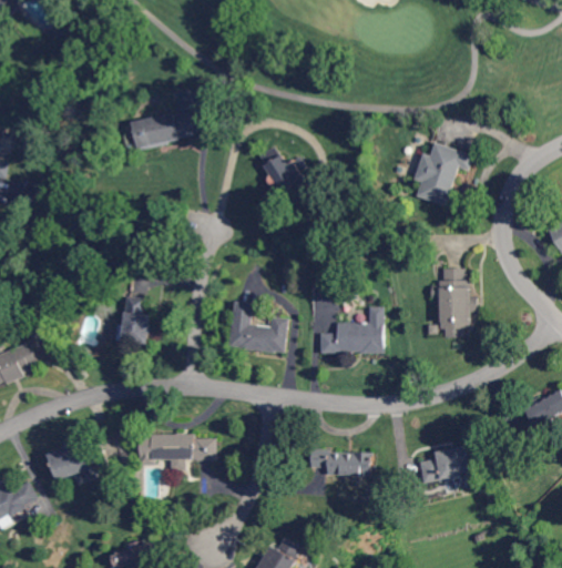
[(13,12),(9,18),(0,11),(0,0),(11,0),(19,4),(16,8),(14,10),(13,12)]
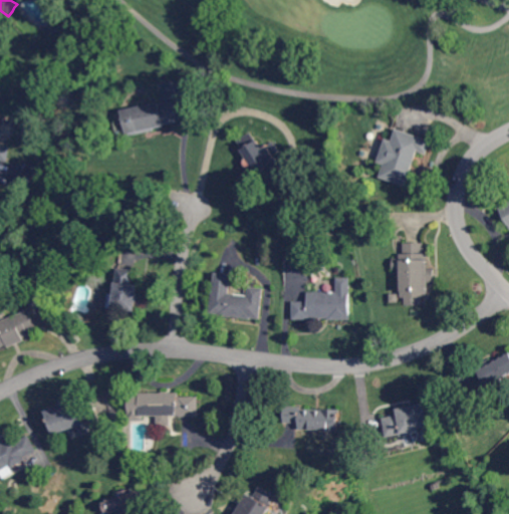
[(177,120),(171,121),(162,124),(162,125),(151,129),(146,130),(142,131),(130,134),(125,135),(124,133),(123,127),(121,119),(119,110),(123,109),(149,103),(157,101),(157,104),(158,104),(159,104),(171,101),(173,100),(177,120)]
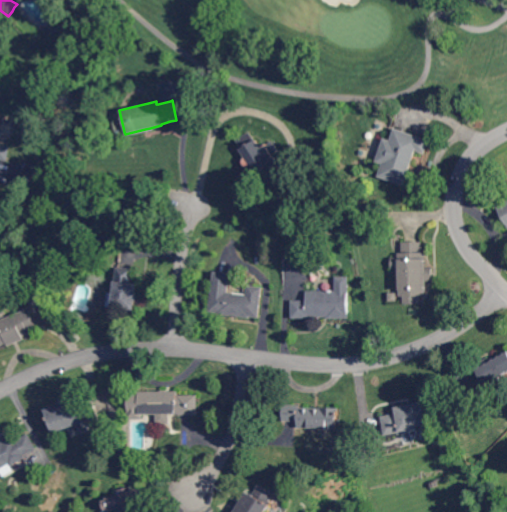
[(427,140),(427,141),(426,144),(422,153),(421,153),(413,150),(406,172),(413,175),(415,175),(412,182),(410,188),(381,178),(375,176),(380,163),(376,162),(374,161),(374,159),(375,159),(376,156),(380,142),(382,138),(388,140),(392,129),(392,128),(393,128),(394,129),(423,139),(425,140),(427,140)]
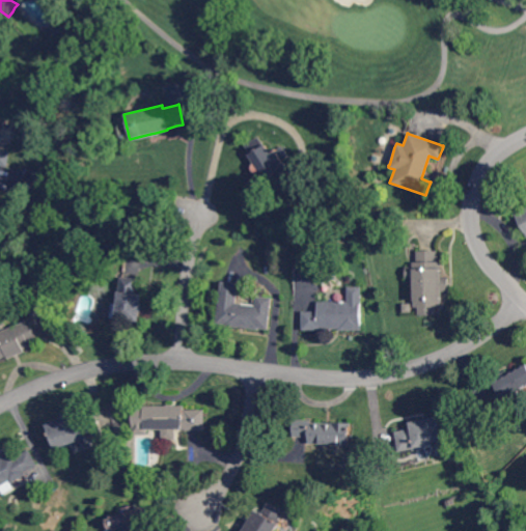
[(261,145),(264,144),(269,154),(280,146),(286,156),(280,160),(284,167),(285,166),(287,169),(293,178),(294,179),(276,191),(268,177),(263,180),(255,169),(254,167),(247,155),(249,154),(243,144),(256,137),(261,145)]
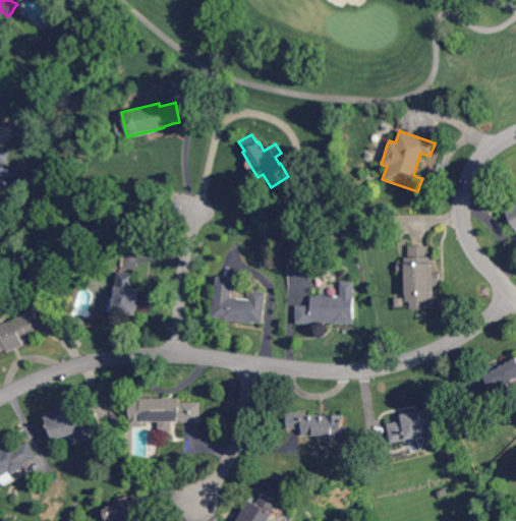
[(515,232),(514,233),(501,209),(513,203),(514,205),(515,203),(515,232)]
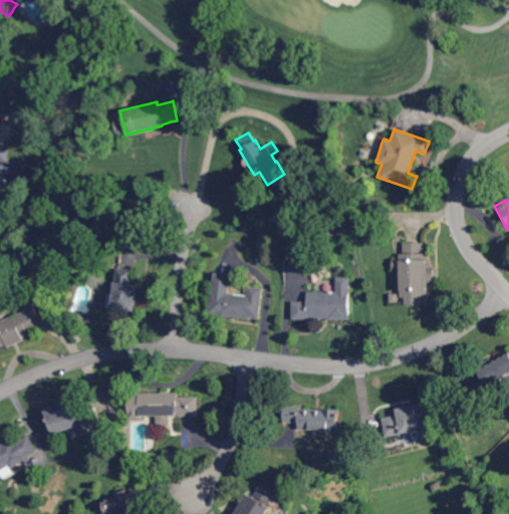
[(421,254),(423,254),(425,254),(425,268),(431,268),(431,273),(431,276),(431,283),(425,283),(426,298),(419,298),(419,306),(402,306),(402,298),(398,298),(398,271),(390,271),(390,259),(394,259),(397,259),(397,254),(400,254),(401,254),(400,244),(403,244),(418,244),(421,244),(421,248),(421,254)]
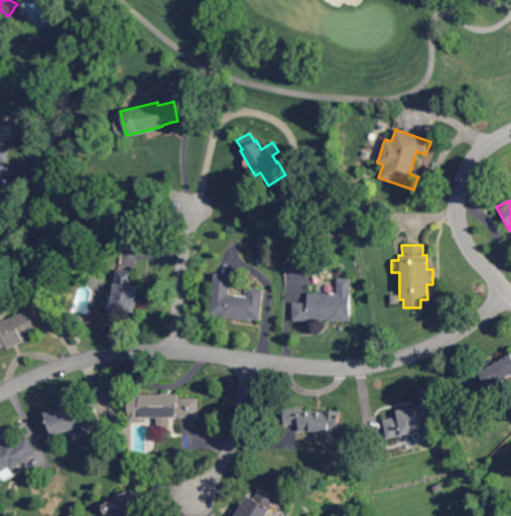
[(134,311),(130,311),(117,309),(112,309),(112,308),(112,307),(115,284),(116,273),(117,268),(117,269),(133,270),(132,279),(131,285),(137,285),(135,301),(135,303),(134,311)]
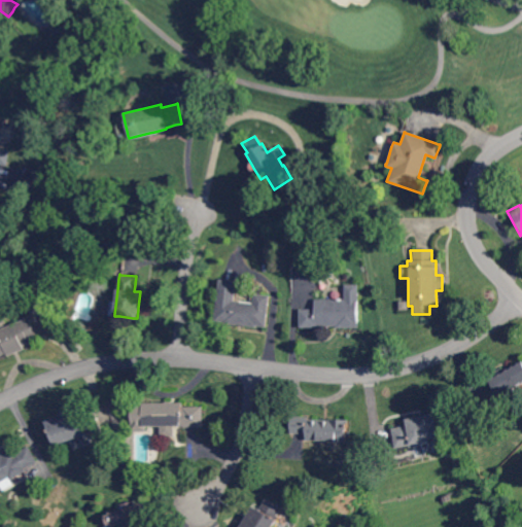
[(251,303),(252,295),(252,294),(255,294),(268,295),(264,326),(240,323),(239,323),(236,323),(217,321),(213,320),(214,316),(218,280),(218,279),(219,279),(220,280),(232,281),(234,281),(235,281),(234,291),(234,293),(233,301),(234,301),(251,303)]
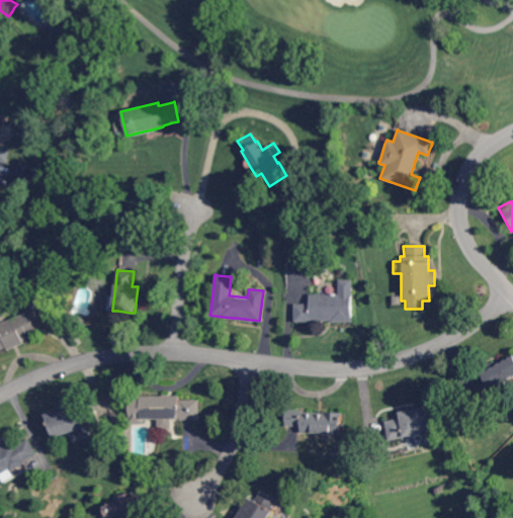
[(293,322),(293,306),(293,304),(306,304),(307,304),(309,304),(309,294),(314,294),(318,294),(332,294),(334,294),(337,294),(337,292),(336,280),(349,279),(349,280),(350,321),(328,321),(326,321),(306,322),(293,322)]
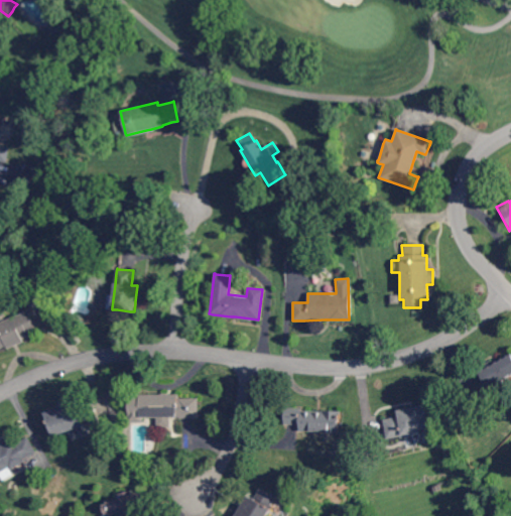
[(397,304),(388,304),(388,296),(397,295),(397,304)]
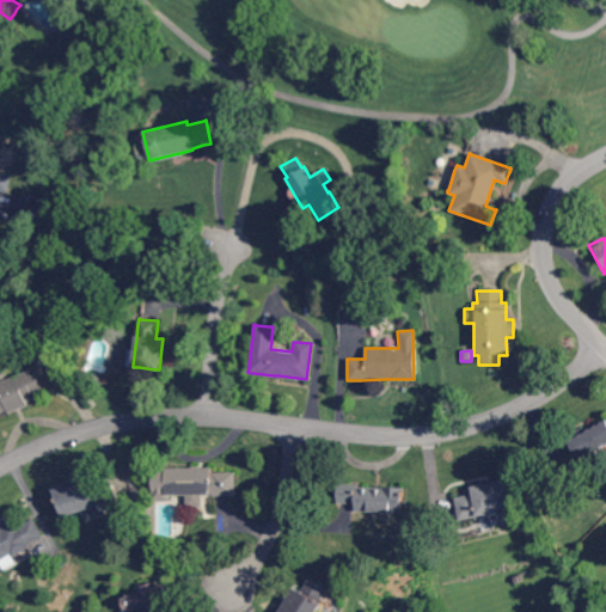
[(20,408),(19,409),(17,409),(16,410),(10,412),(7,408),(0,410),(0,383),(7,380),(19,375),(34,369),(36,368),(38,375),(43,387),(43,389),(44,390),(46,392),(26,401),(28,404),(29,405),(20,408)]
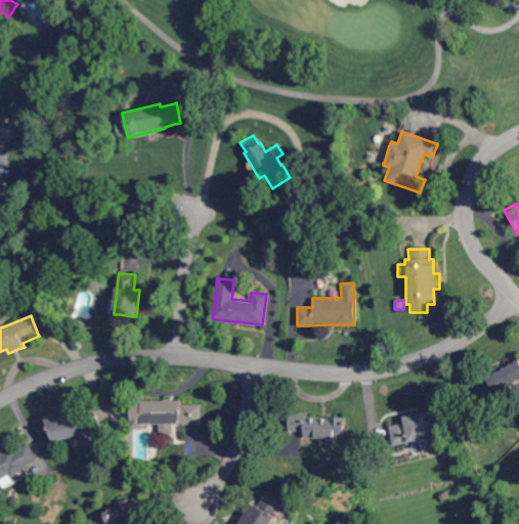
[(518,378),(516,380),(514,381),(512,382),(498,390),(495,391),(492,393),(491,392),(490,390),(490,389),(489,388),(489,387),(488,387),(484,379),(483,377),(481,374),(482,373),(494,365),(495,364),(499,369),(500,368),(502,367),(516,359),(518,364),(518,378)]
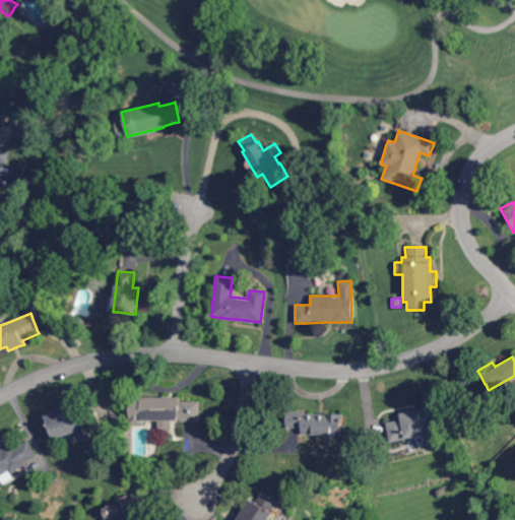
[(178,400),(193,400),(197,400),(197,420),(196,420),(195,420),(191,420),(180,420),(179,420),(177,420),(170,420),(170,430),(168,430),(166,430),(156,431),(156,430),(156,420),(155,420),(154,420),(142,420),(142,425),(129,426),(127,426),(127,403),(127,399),(138,399),(139,399),(139,397),(143,397),(158,397),(165,397),(178,397),(178,400)]
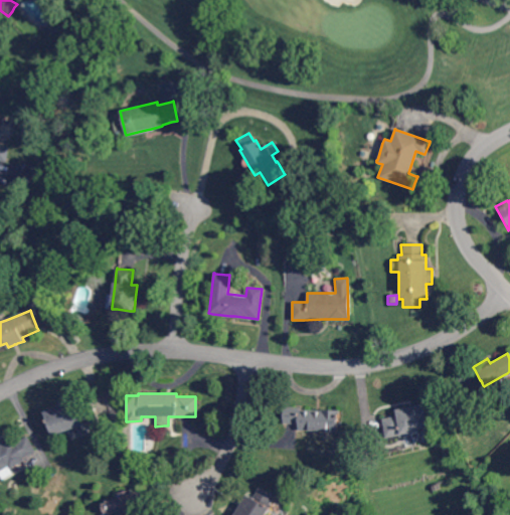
[(75,409),(91,404),(93,408),(97,419),(80,425),(73,427),(63,432),(57,434),(56,434),(53,435),(51,436),(45,417),(43,411),(45,410),(50,409),(56,406),(59,405),(60,405),(72,401),(75,409)]
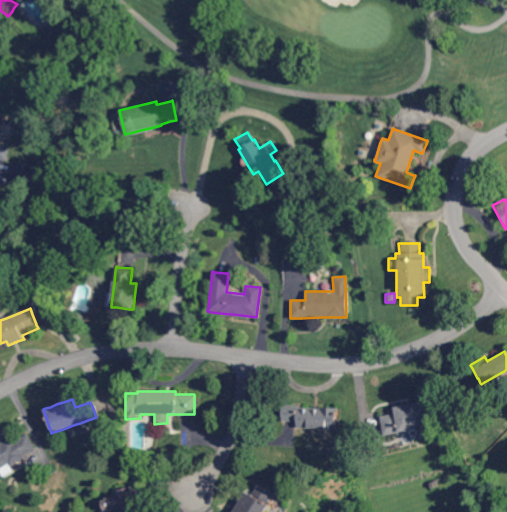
[(381,435),(381,434),(378,419),(377,418),(377,415),(389,413),(392,412),(391,407),(404,404),(406,404),(408,403),(413,402),(419,401),(421,409),(423,421),(424,423),(420,424),(414,425),(415,427),(410,428),(407,429),(398,431),(381,435)]
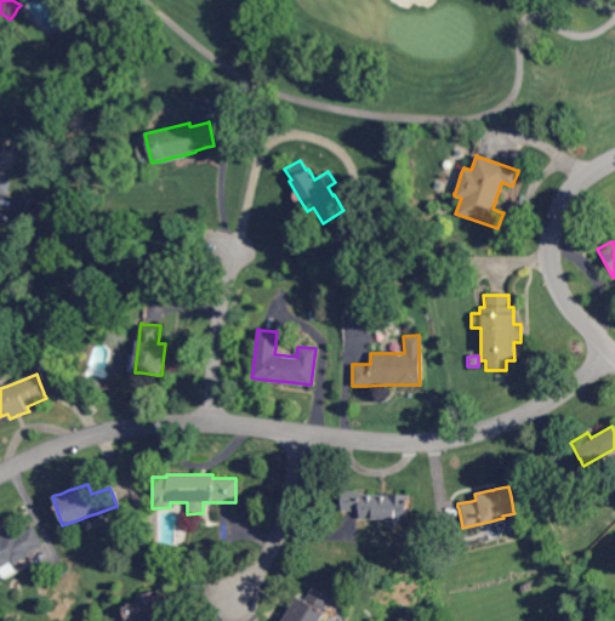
[(405,519),(403,519),(377,518),(373,518),(358,518),(358,510),(356,510),(341,510),(340,510),(341,490),(351,490),(360,491),(360,494),(379,494),(380,494),(381,495),(382,495),(406,495),(405,511),(405,519)]
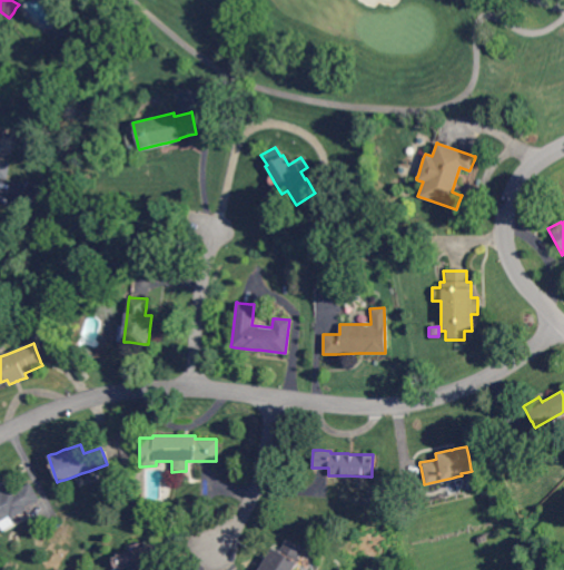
[(32,492),(36,497),(37,499),(23,507),(23,508),(25,509),(23,510),(21,511),(9,518),(9,519),(7,516),(0,519),(0,490),(9,484),(10,484),(13,491),(17,489),(28,483),(32,492)]
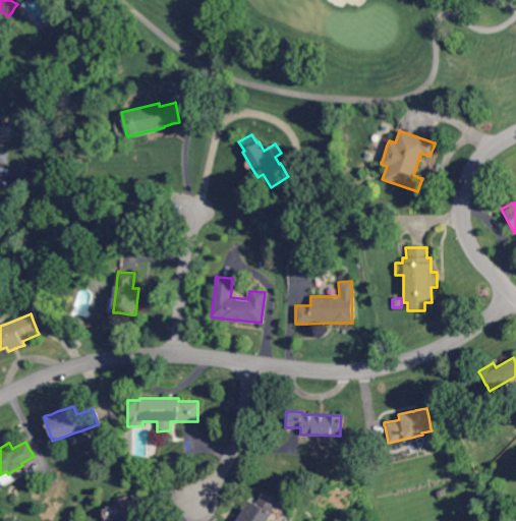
[(136,498),(139,497),(140,500),(144,512),(145,515),(146,520),(123,520),(122,517),(113,520),(107,520),(104,520),(103,514),(101,508),(104,507),(110,505),(115,504),(118,503),(117,500),(117,499),(121,498),(125,497),(128,496),(135,494),(135,496),(136,498)]
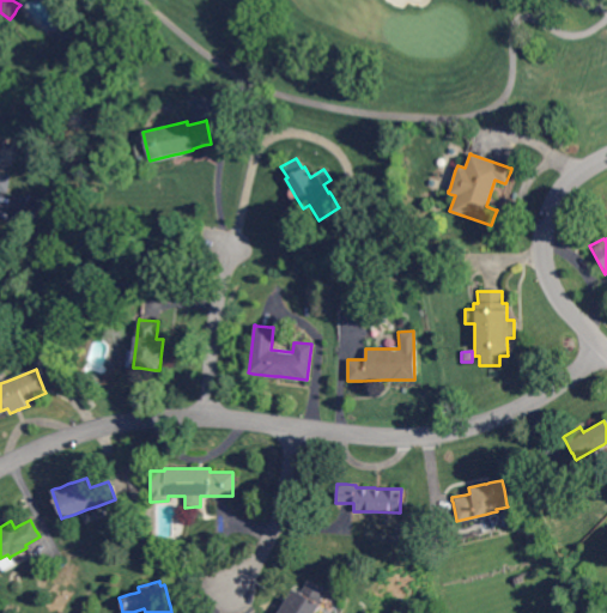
[(322,594),(317,602),(320,605),(319,605),(313,612),(277,612),(283,604),(284,602),(284,601),(292,588),(299,593),(304,584),(305,583),(308,584),(322,594)]
